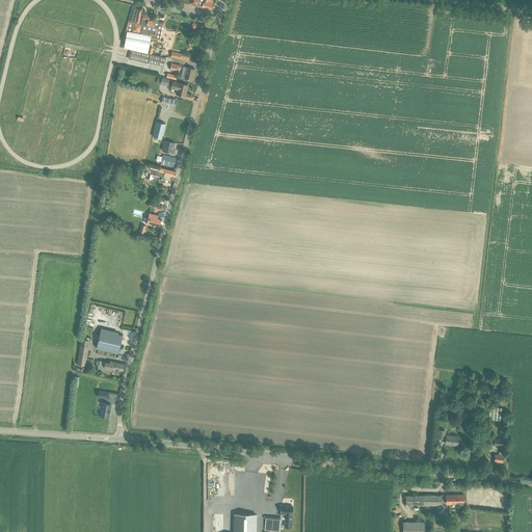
[(189,0),(197,4),(202,6),(202,7),(211,9),(212,3),(208,1),(208,0),(189,0)]
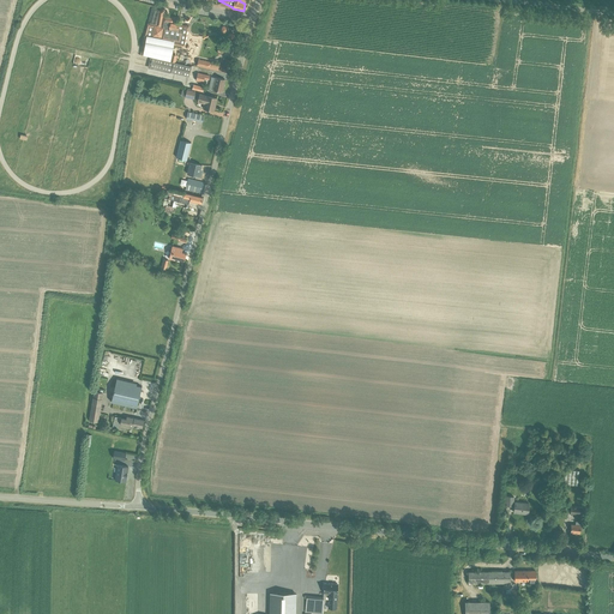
[(148,24),(140,54),(152,56),(170,61),(173,44),(185,47),(188,26),(179,24),(173,23),(173,20),(167,19),(168,17),(162,16),(163,8),(160,7),(157,16),(156,25),(151,24),(150,24),(148,24)]
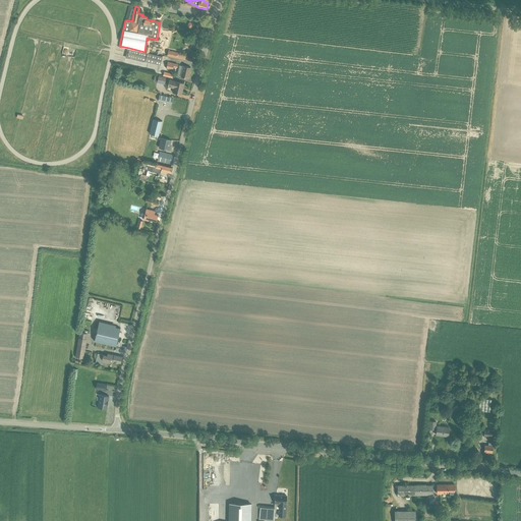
[(129,48),(127,57),(161,65),(162,57),(145,52),(129,48)]
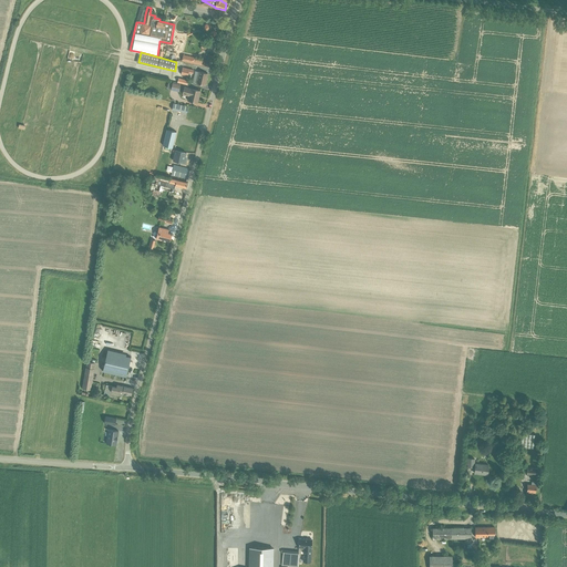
[(216,59),(207,57),(206,60),(204,60),(202,65),(214,68),(216,59)]
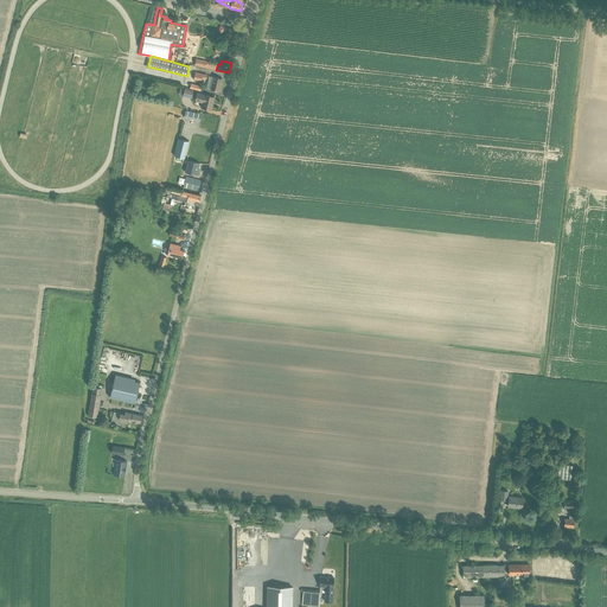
[(219,91),(223,80),(212,77),(210,77),(206,87),(210,88),(210,89),(219,91)]
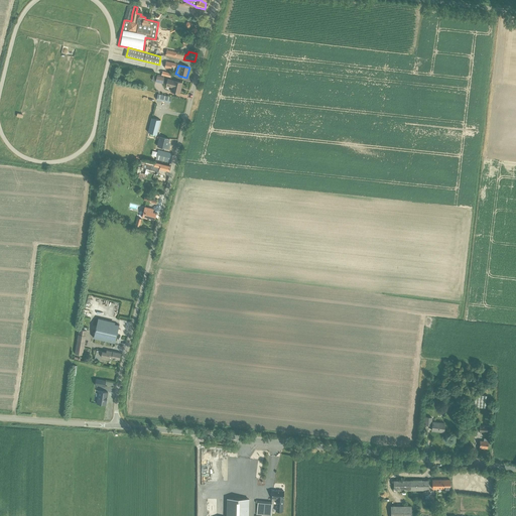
[(179,94),(182,83),(167,79),(166,86),(171,87),(170,91),(179,94)]
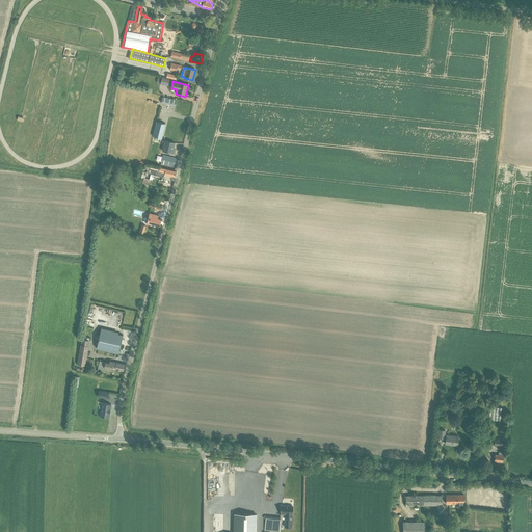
[(162,97),(161,103),(175,106),(177,100),(162,97)]
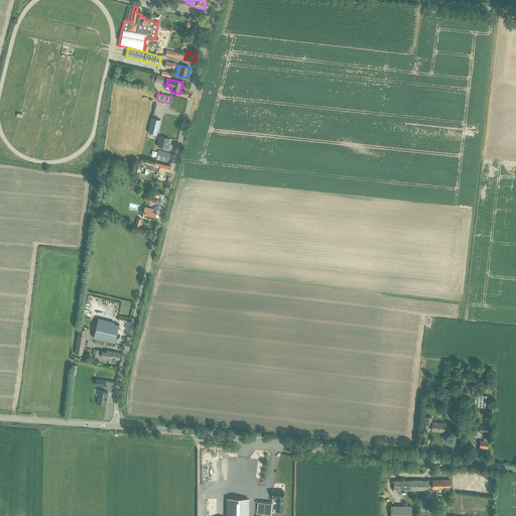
[(160,120),(151,118),(148,132),(156,135),(160,120)]
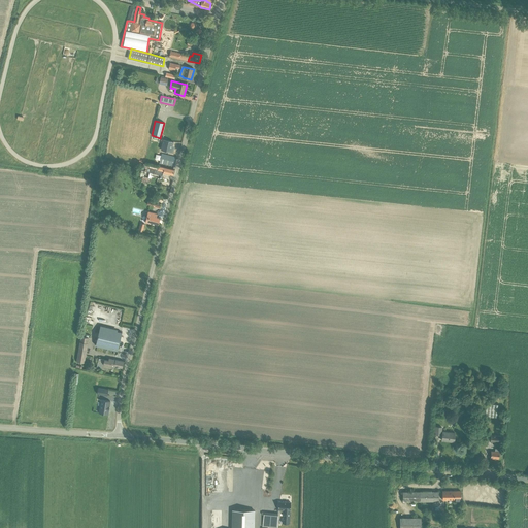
[(163,139),(161,150),(172,153),(173,147),(172,147),(173,142),(163,139)]
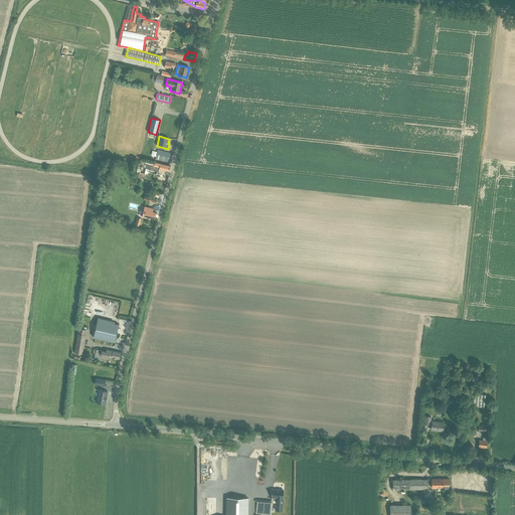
[(155,159),(170,162),(172,153),(157,150),(155,159)]
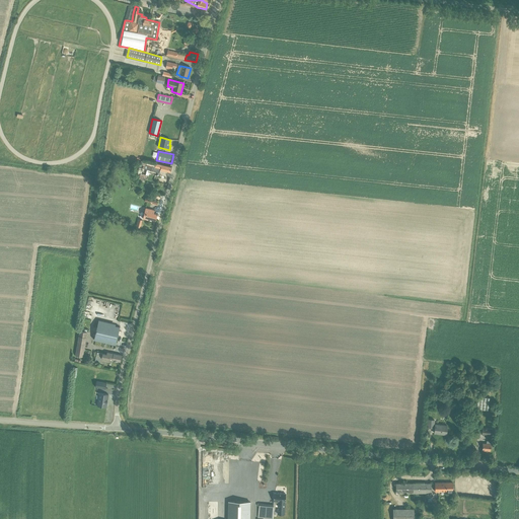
[(170,172),(171,167),(155,163),(147,161),(145,169),(158,172),(159,169),(170,172)]
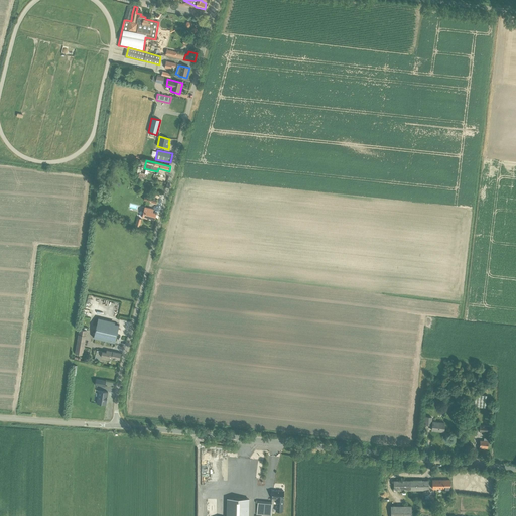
[(149,202),(156,204),(157,199),(158,200),(159,196),(154,195),(153,199),(144,197),(144,200),(149,201),(149,202)]
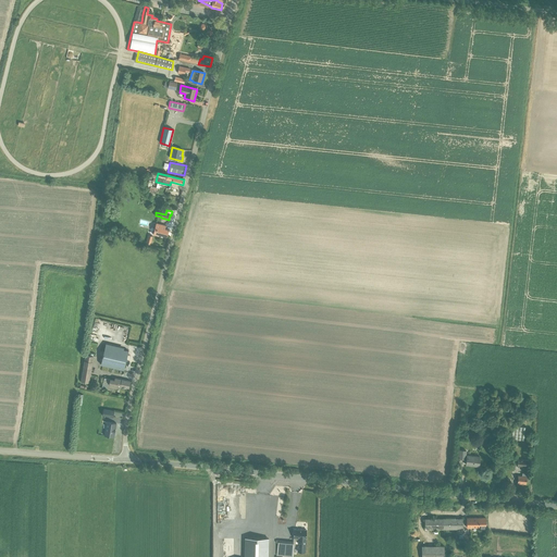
[(169,230),(164,229),(165,225),(156,223),(153,234),(159,236),(159,235),(166,237),(169,230)]
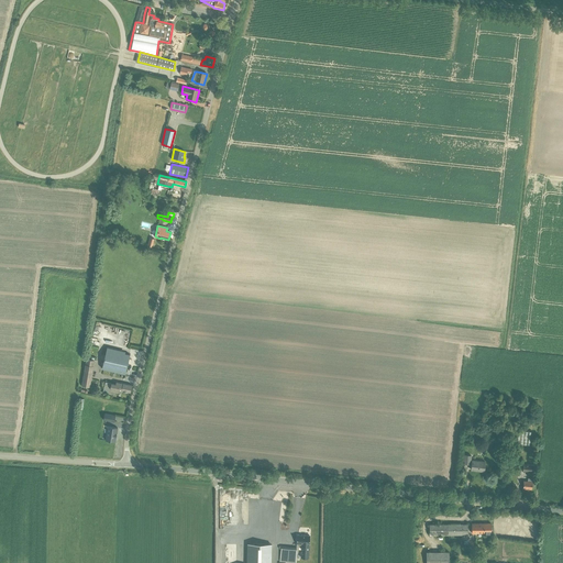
[(125,373),(130,354),(106,349),(101,367),(125,373)]
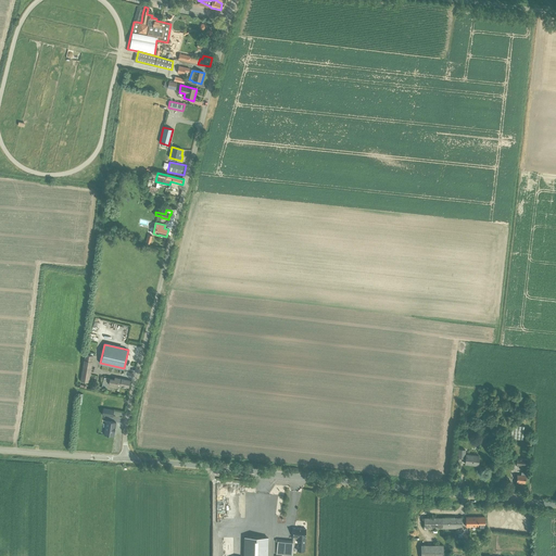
[(85,354),(81,377),(89,379),(91,366),(92,361),(93,355),(85,354)]
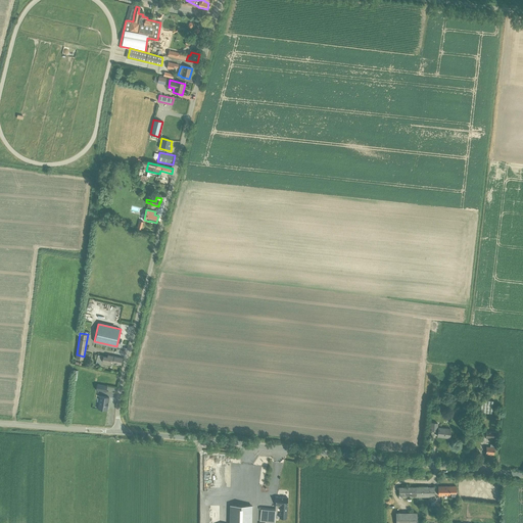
[(97,359),(102,361),(101,365),(103,366),(105,365),(107,364),(109,364),(112,364),(112,362),(121,364),(122,358),(107,354),(107,357),(98,354),(97,359)]
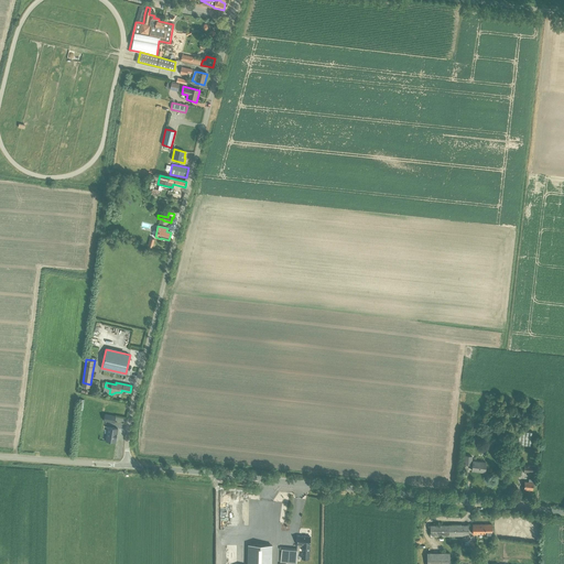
[(109,427),(106,442),(116,443),(118,429),(109,427)]
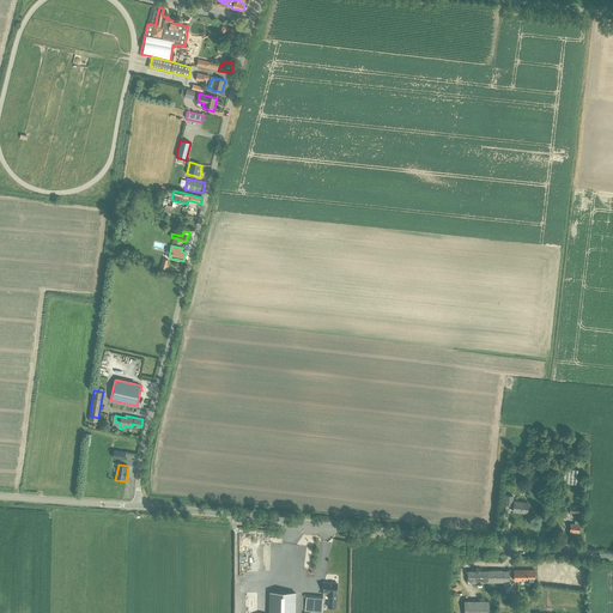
[(563,468),(560,484),(576,485),(577,471),(563,468)]
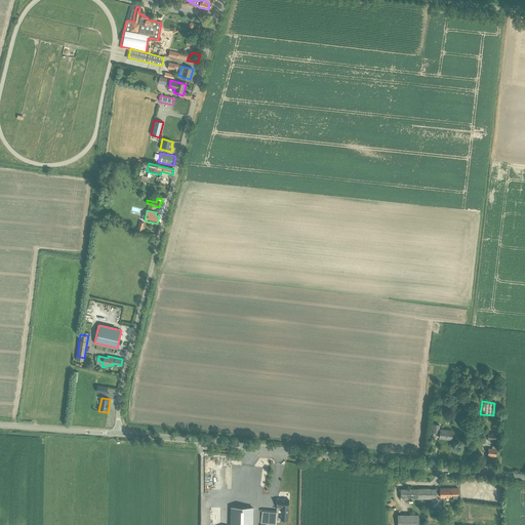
[(452,431),(440,430),(439,438),(451,439),(452,431)]
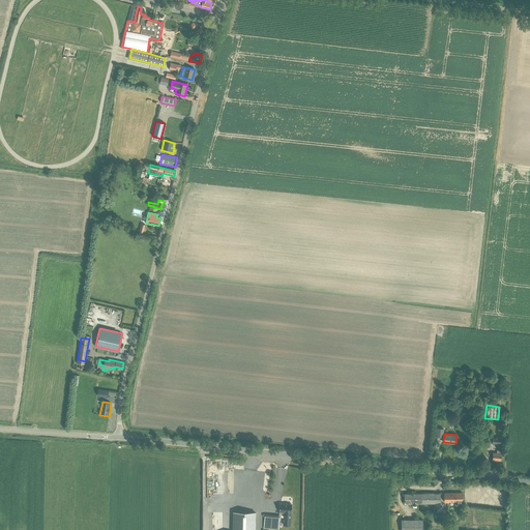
[(502,438),(492,437),(492,444),(502,445),(502,438)]
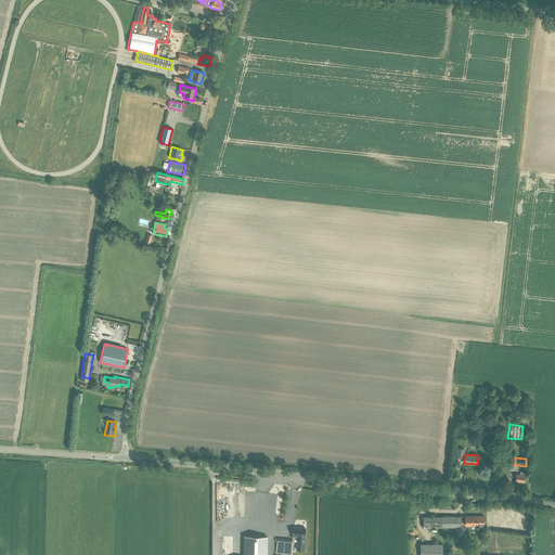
[(520,470),(519,474),(516,474),(516,481),(524,482),(524,479),(527,479),(528,475),(525,475),(525,472),(520,470)]
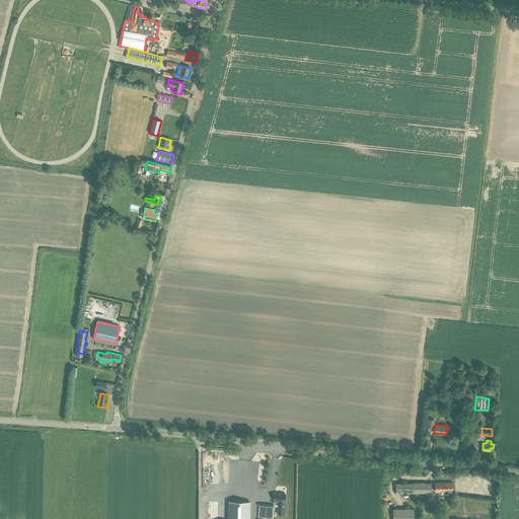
[(432,493),(432,483),(395,484),(396,494),(432,493)]
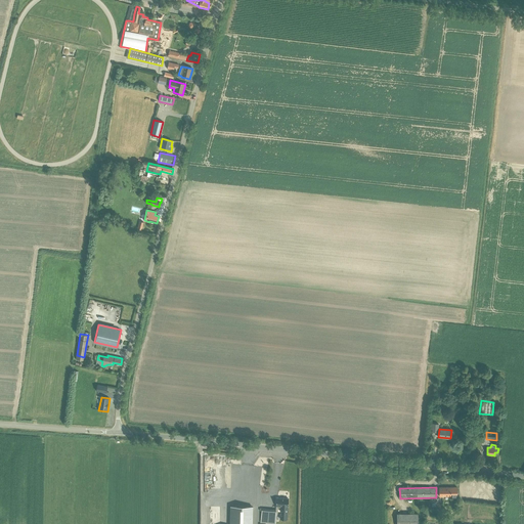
[(457,487),(439,487),(439,496),(457,495),(457,487)]
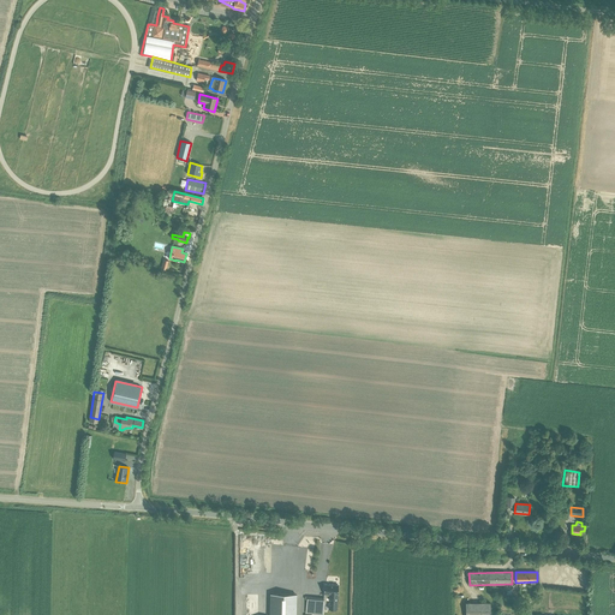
[(324,593),(324,598),(308,597),(306,610),(323,611),(323,603),(326,603),(326,601),(329,601),(328,609),(336,609),(339,585),(324,584),(324,593)]
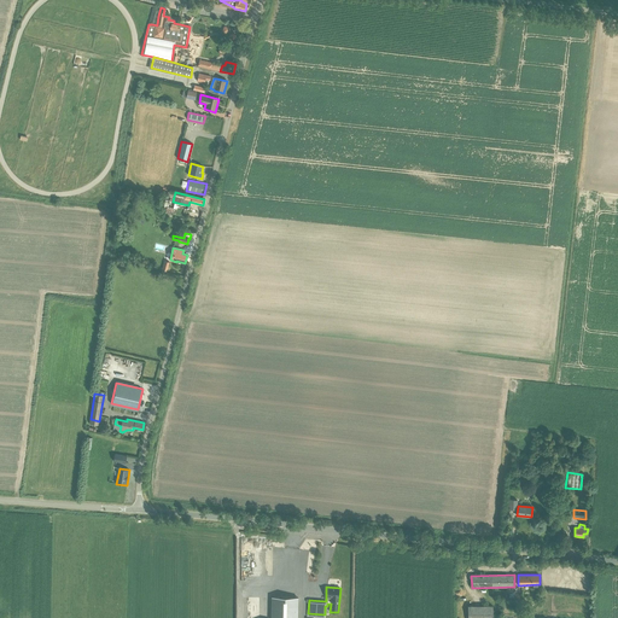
[(297,617),(298,598),(272,598),(270,617),(297,617)]
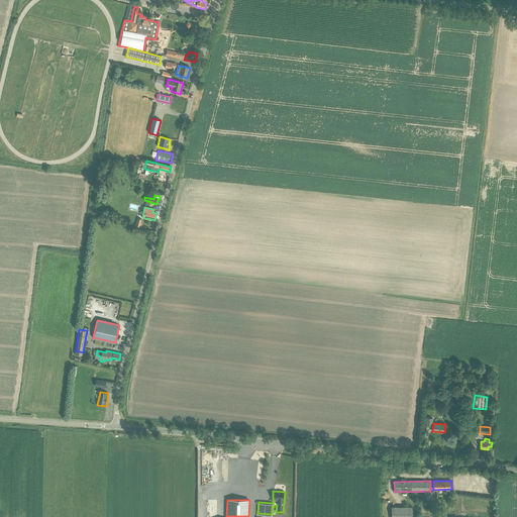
[(412,516),(412,507),(392,507),(391,516),(412,516)]
